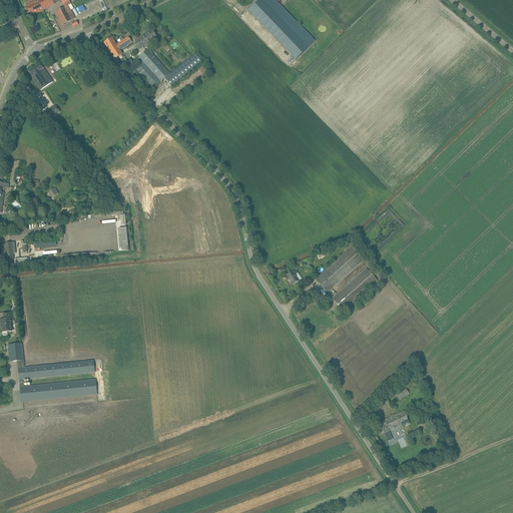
[(39,0),(38,1),(42,10),(54,4),(51,0),(39,0)]
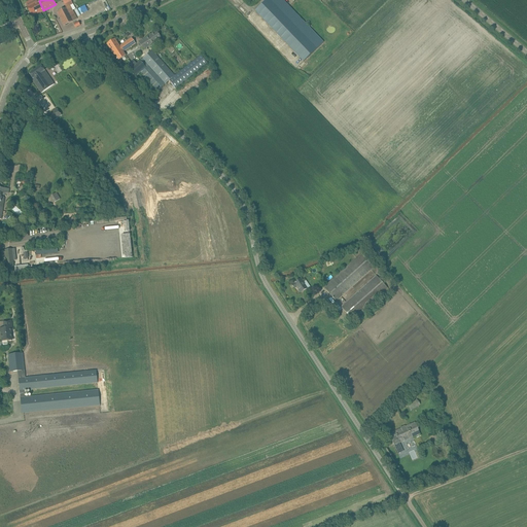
[(64,26),(77,19),(70,6),(73,4),(70,0),(62,0),(66,7),(62,10),(57,12),(64,26)]
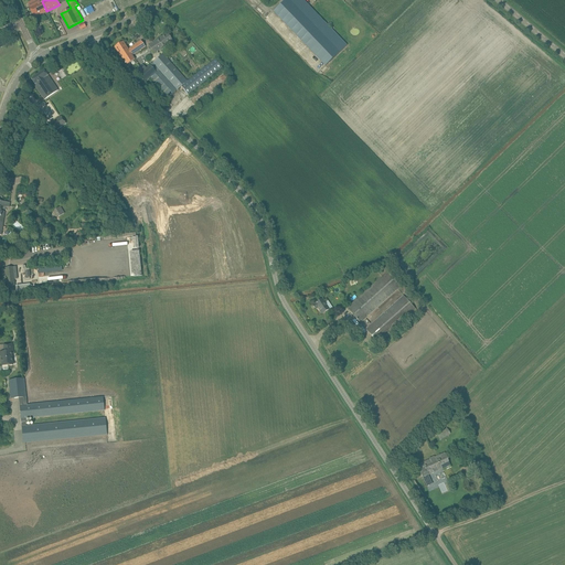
[(286,0),(274,12),(277,16),(326,66),(347,45),(329,28),(332,24),(331,23),(327,24),(302,0),(286,0)]
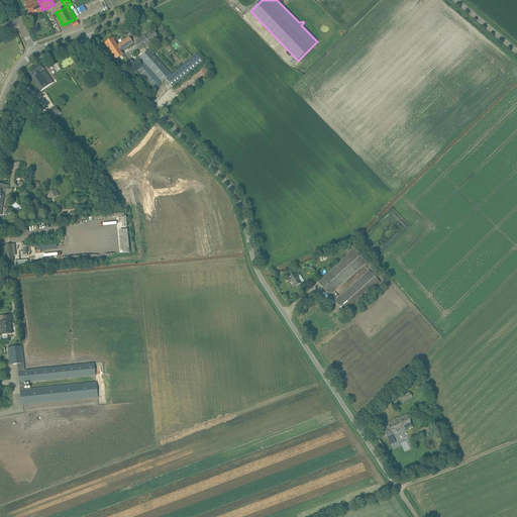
[(31,16),(42,10),(38,1),(26,7),(31,16)]
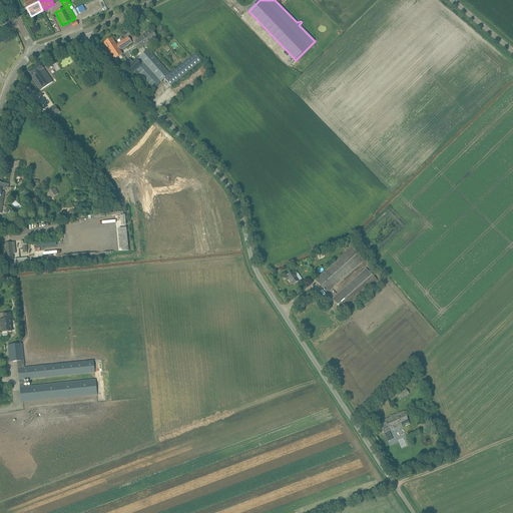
[(83,5),(76,8),(79,14),(86,11),(83,5)]
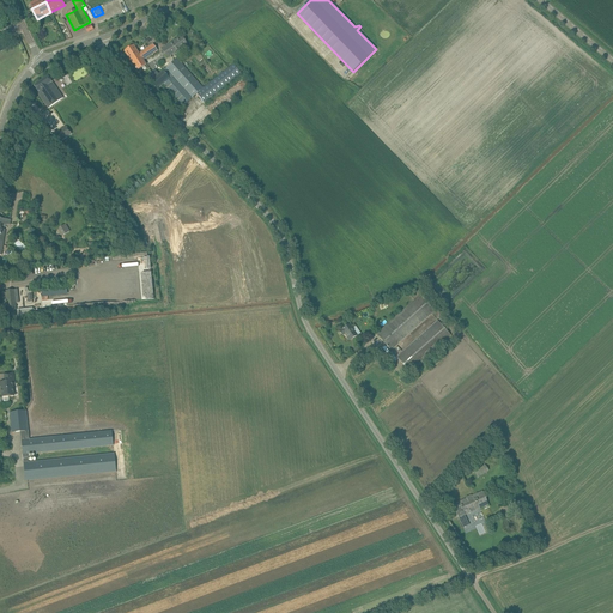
[(162,49),(165,55),(168,58),(175,53),(175,54),(182,49),(181,48),(187,44),(182,36),(162,49)]
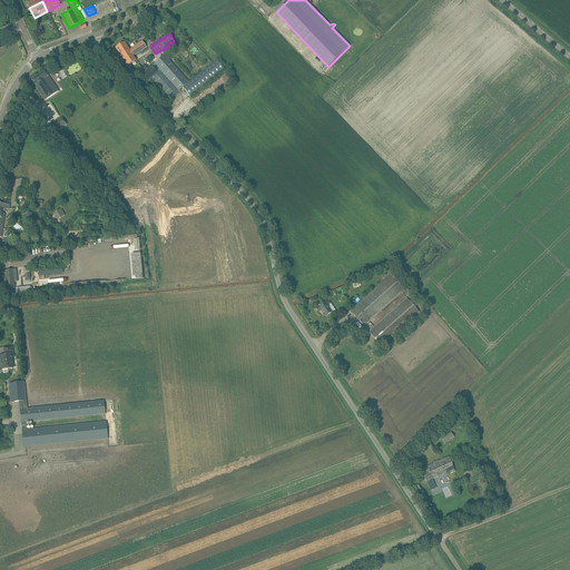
[(128,66),(133,62),(136,60),(134,56),(147,48),(143,41),(129,50),(124,42),(116,48),(128,66)]
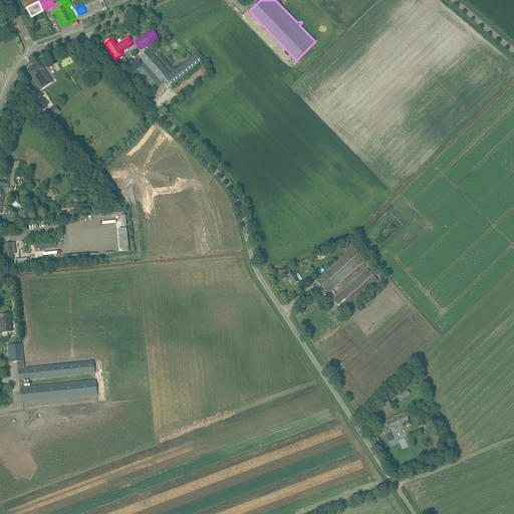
[(130,58),(125,61),(124,62),(129,67),(125,69),(132,76),(138,71),(152,87),(151,87),(153,89),(165,78),(171,86),(202,62),(196,54),(171,74),(148,49),(134,62),(130,58)]
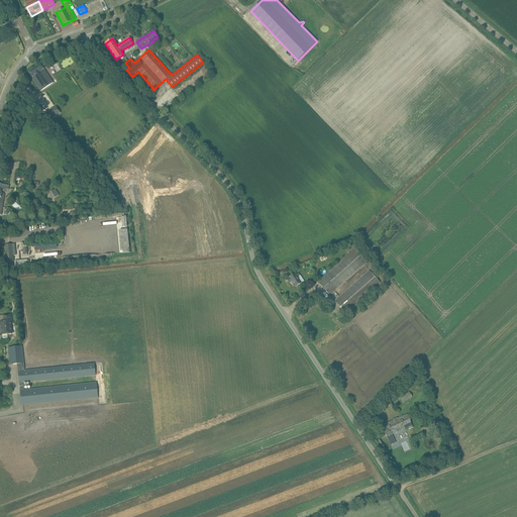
[(28,73),(31,77),(32,78),(33,77),(42,90),(54,83),(40,65),(28,73)]
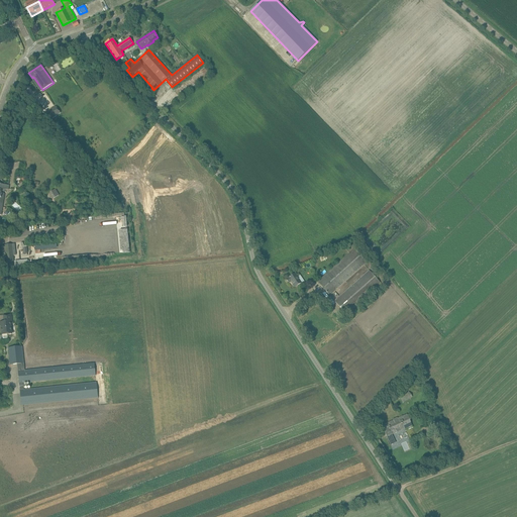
[(45,113),(50,120),(61,113),(56,106),(45,113)]
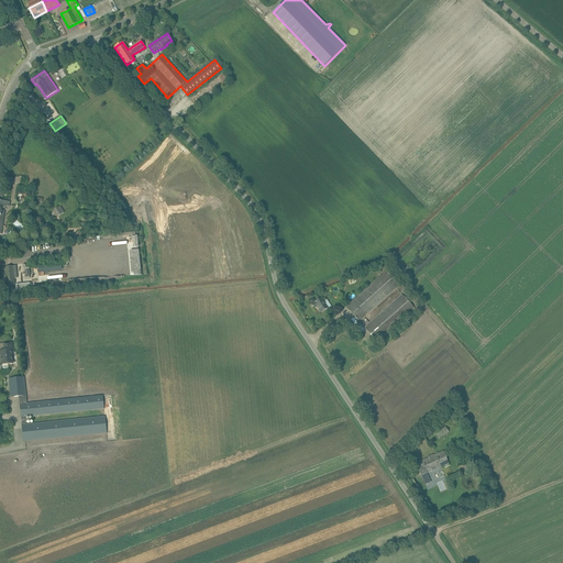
[(9,207),(10,202),(0,200),(0,233),(1,234),(6,211),(1,210),(2,206),(9,207)]
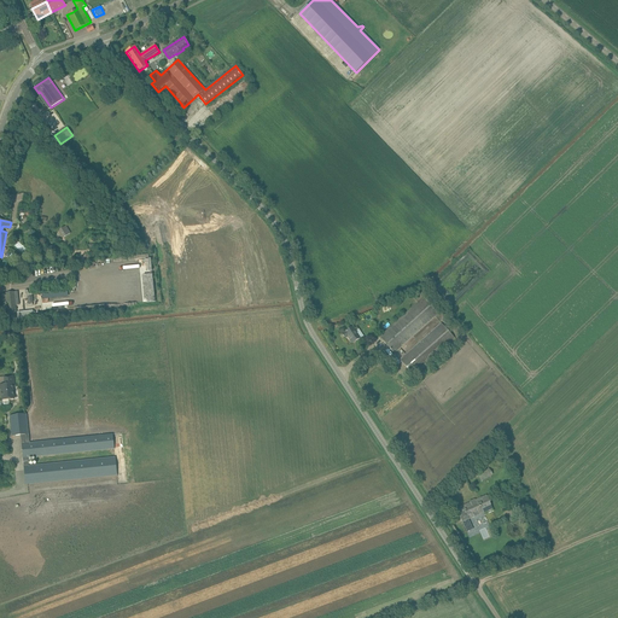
[(70,233),(66,226),(59,231),(64,238),(70,233)]
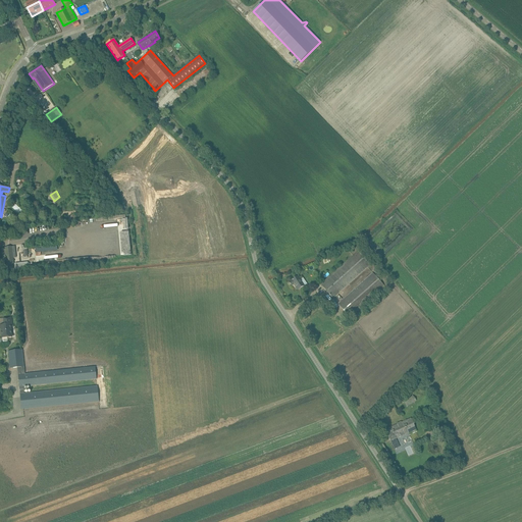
[(107,253),(107,245),(93,245),(94,253),(107,253)]
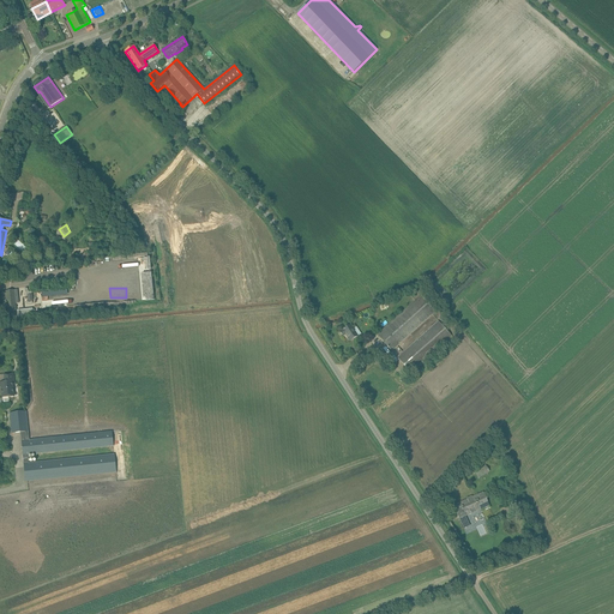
[(14,290),(6,292),(6,293),(7,301),(8,318),(10,318),(10,321),(17,320),(16,317),(17,317),(17,315),(16,304),(19,304),(18,290),(14,290)]
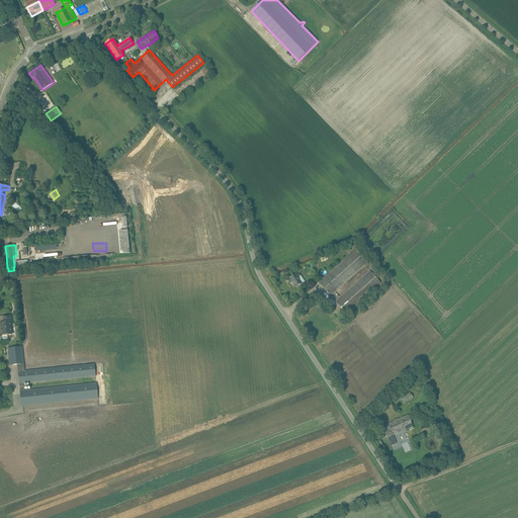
[(355,250),(318,282),(327,292),(327,293),(328,293),(331,296),(367,263),(364,259),(366,257),(358,248),(356,250),(355,250)]
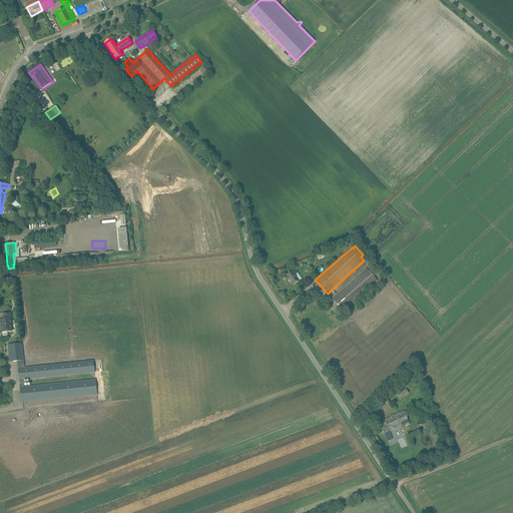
[(379,283),(376,280),(366,268),(332,299),(342,310),(345,313),(379,283)]
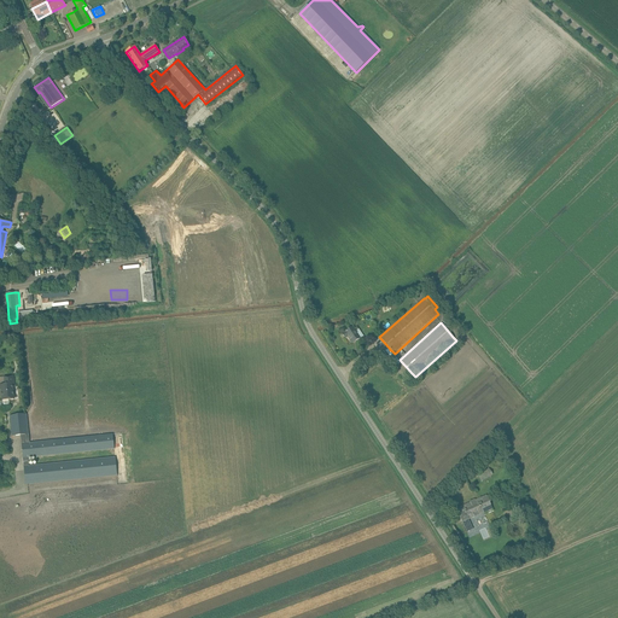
[(353,344),(360,338),(355,332),(356,331),(353,327),(347,332),(343,334),(345,339),(348,337),(353,344)]
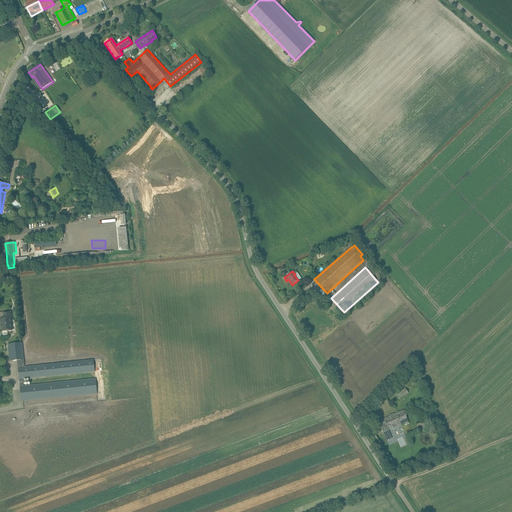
[(11,321),(12,320),(11,311),(4,312),(4,319),(1,319),(2,332),(12,331),(11,321)]
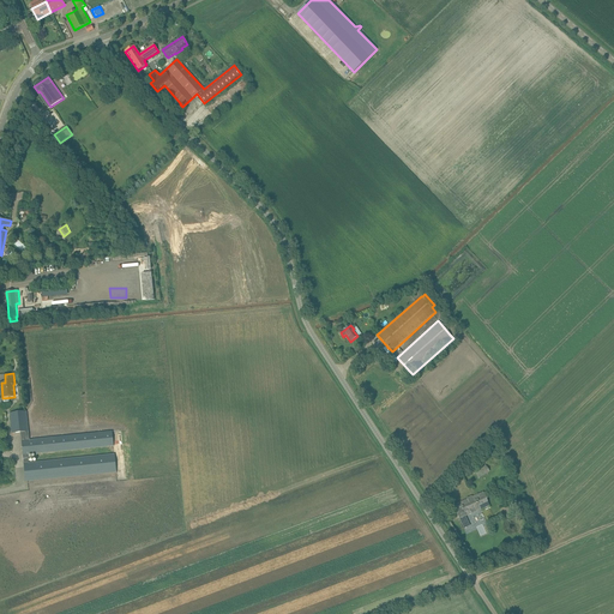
[(26,481),(31,481),(116,473),(114,453),(29,463),(28,455),(113,446),(112,432),(29,440),(26,411),(10,414),(12,433),(20,433),(26,481)]
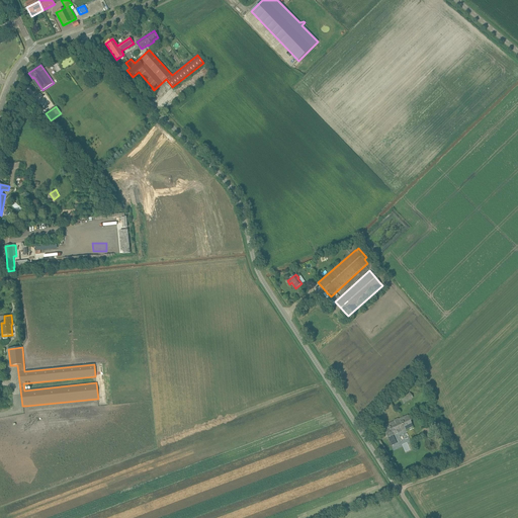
[(413,398),(410,393),(404,396),(403,395),(399,397),(404,404),(413,398)]
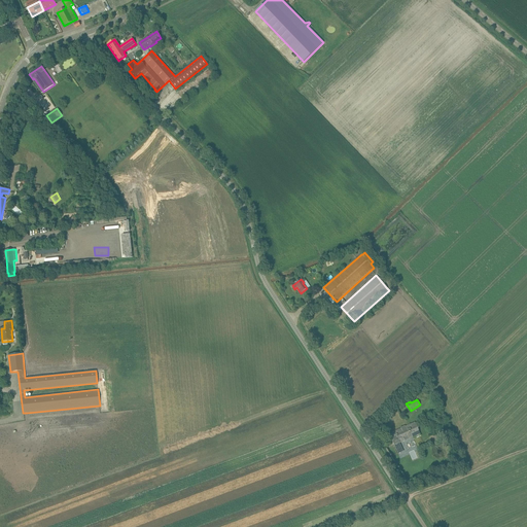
[(394,446),(398,444),(413,437),(412,434),(419,431),(415,423),(403,428),(402,427),(401,428),(389,434),(394,446)]
